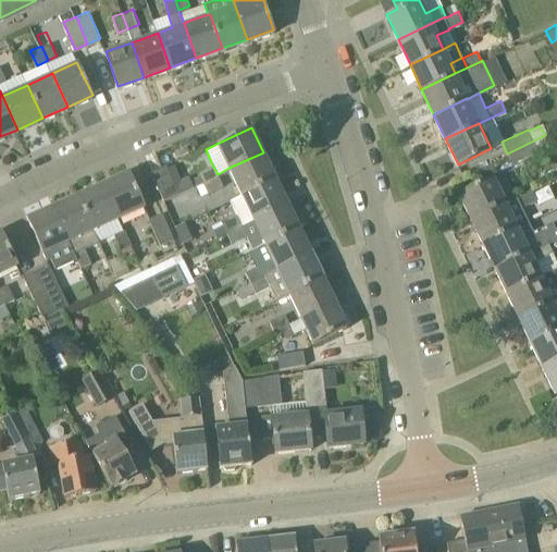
[(514,166),(547,149),(556,144),(556,143),(553,134),(546,137),(545,135),(507,154),(514,166)]
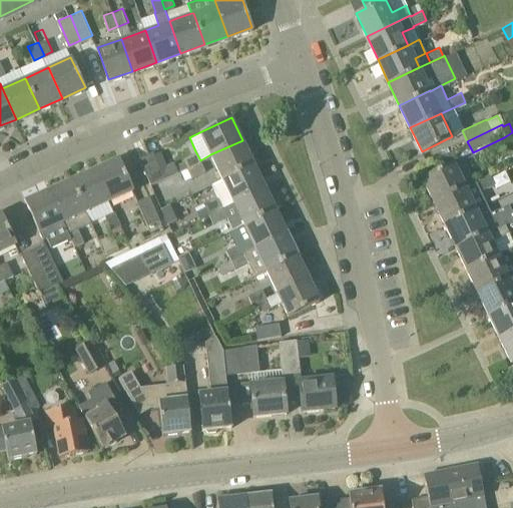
[(221,177),(253,162),(242,140),(210,154),(221,177)]
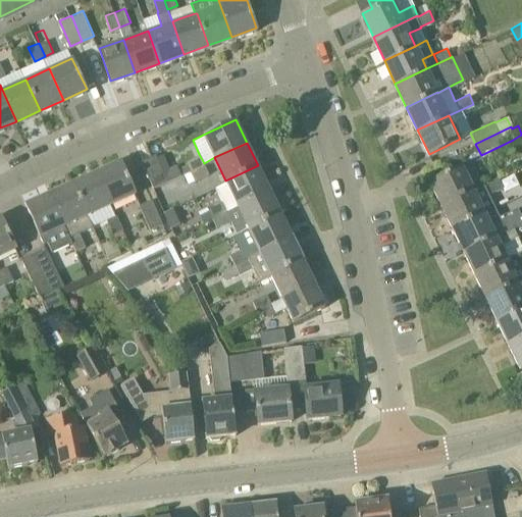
[(144,162),(143,162),(153,187),(166,181),(181,173),(177,164),(175,165),(174,163),(168,150),(156,157),(144,162)]
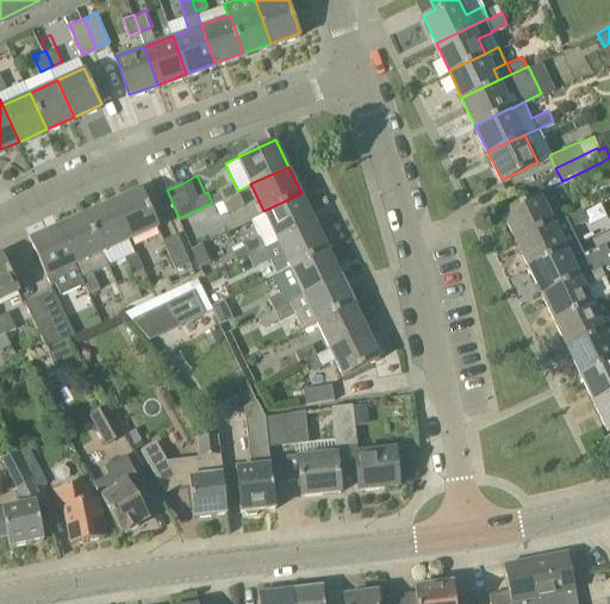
[(216,187),(221,198),(238,191),(232,180),(216,187)]
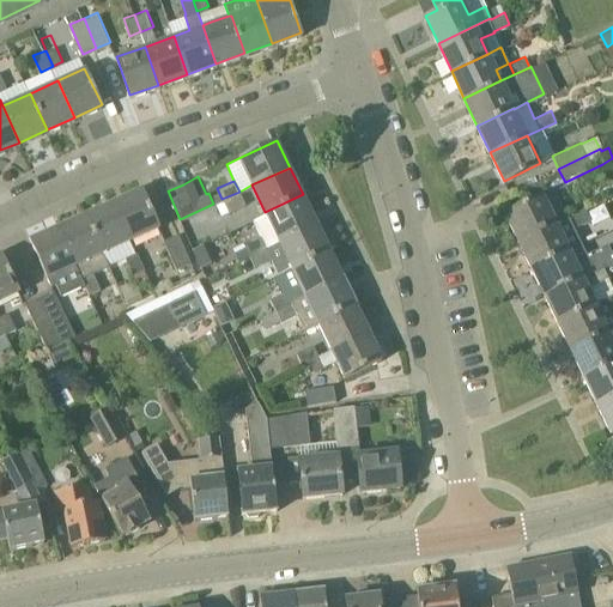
[(111,200),(129,238),(158,225),(141,187),(111,200)]
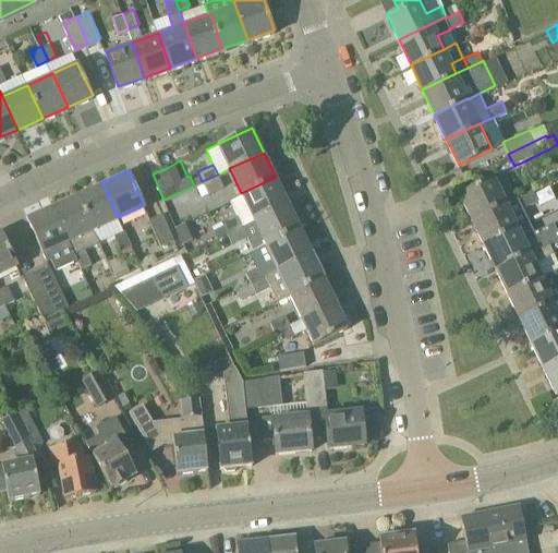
[(460,193),(472,218),(506,202),(506,203),(517,197),(505,171),(460,193)]
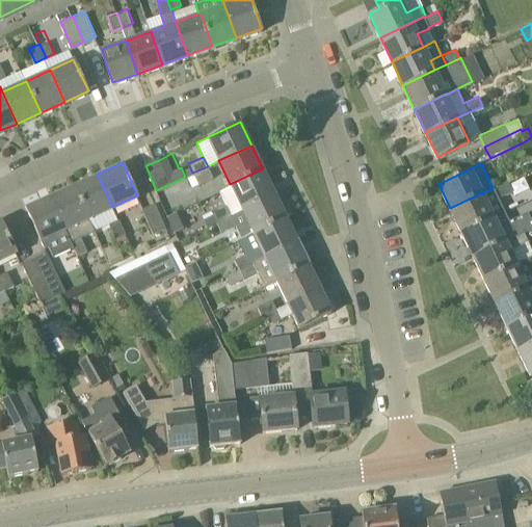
[(192,173),(196,182),(198,181),(200,182),(212,176),(208,166),(192,173)]
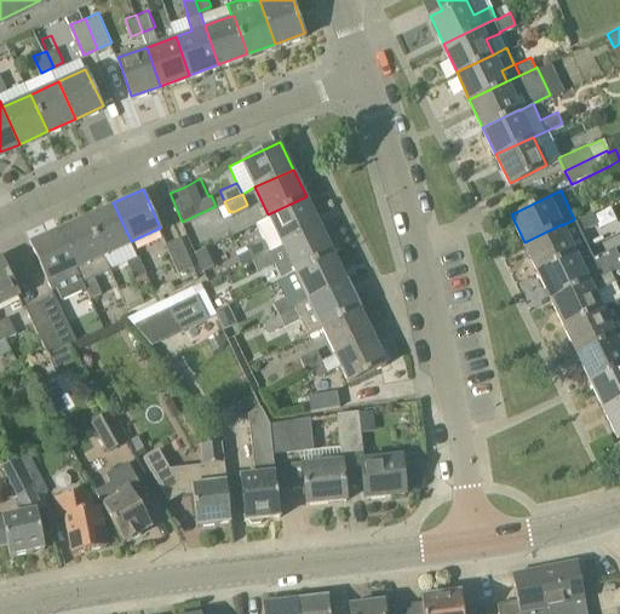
[(247,248),(251,257),(267,250),(270,248),(270,247),(281,241),(282,242),(320,224),(306,196),(268,214),(269,214),(257,221),(264,237),(246,247),(247,248)]
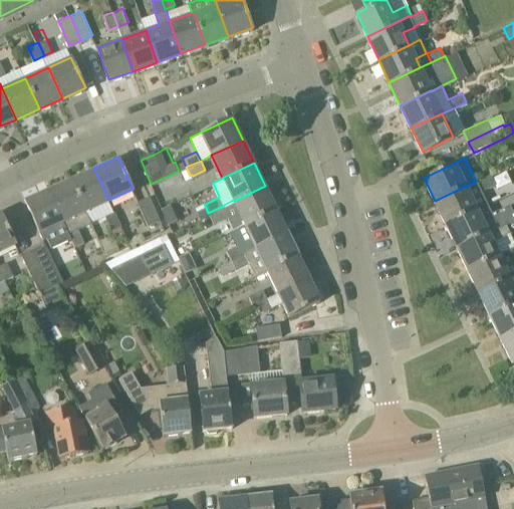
[(71,179),(85,210),(91,221),(105,215),(113,211),(108,200),(93,168),(71,179)]
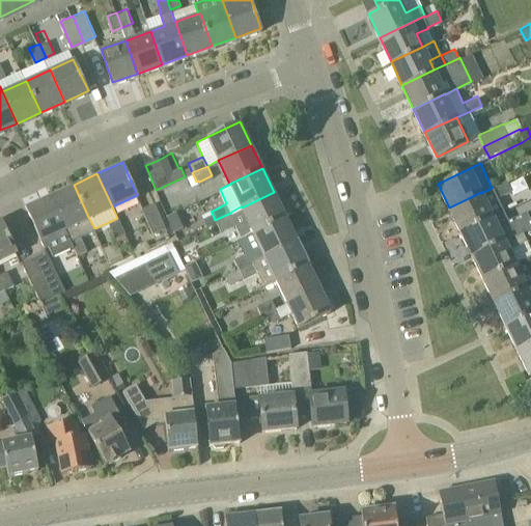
[(187,175),(191,185),(196,183),(196,182),(192,173),(187,175)]
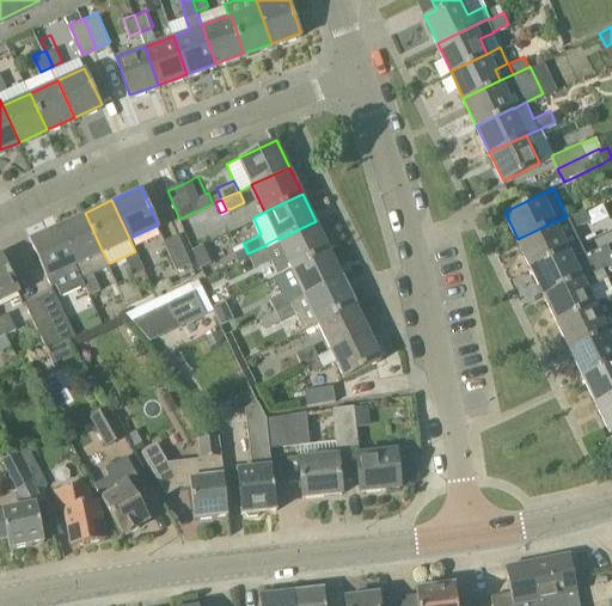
[(87,257),(102,250),(85,213),(56,225),(74,263),(77,262),(85,281),(89,292),(102,286),(95,270),(87,257)]
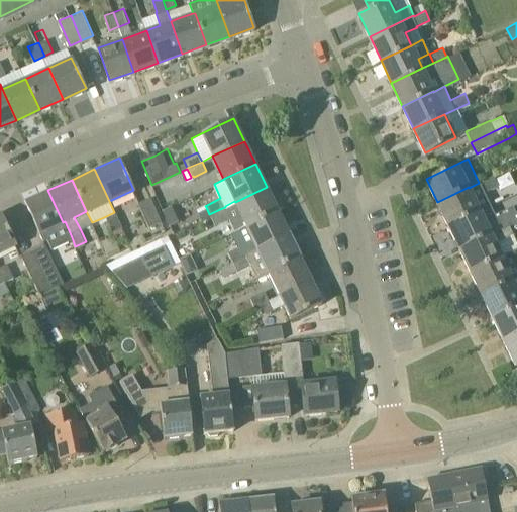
[(246,225),(278,210),(267,187),(235,202),(246,225)]
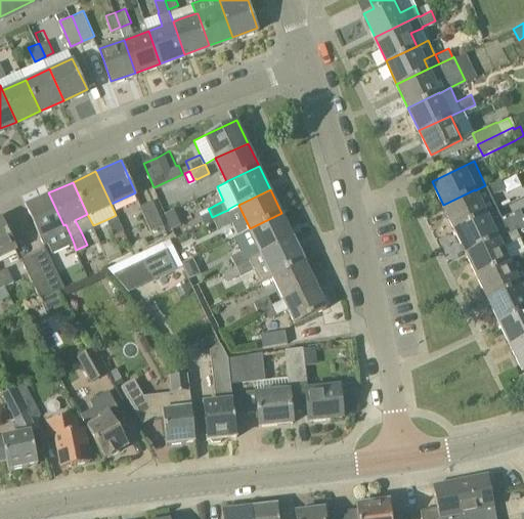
[(486,212),(475,190),(475,189),(443,205),(454,227),(486,212)]
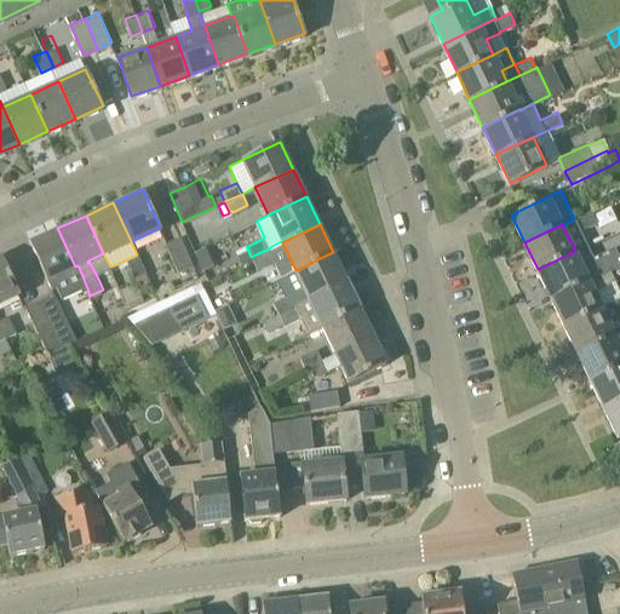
[(78,265),(75,267),(57,228),(30,240),(51,286),(56,283),(61,296),(86,285),(78,265)]
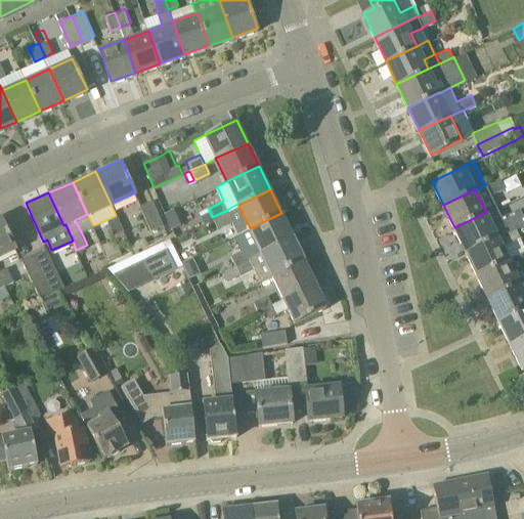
[(164,222),(153,199),(140,204),(151,227),(164,222)]
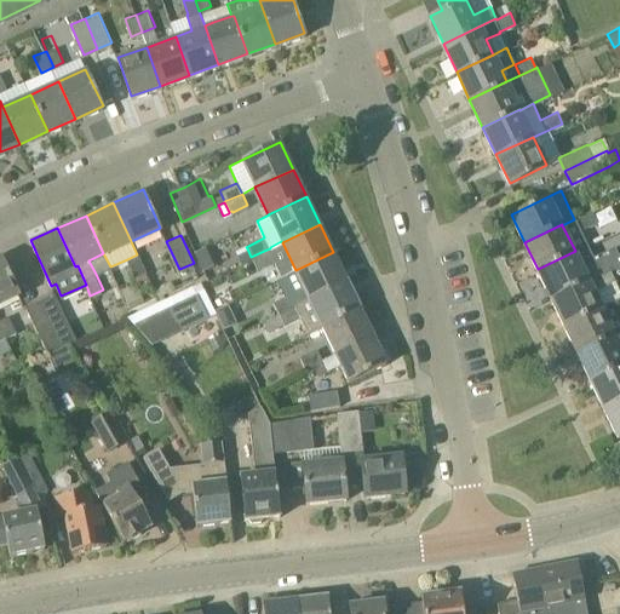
[(538,269),(551,297),(609,269),(619,262),(619,256),(614,245),(592,256),(587,245),(586,246),(575,251),(538,269)]
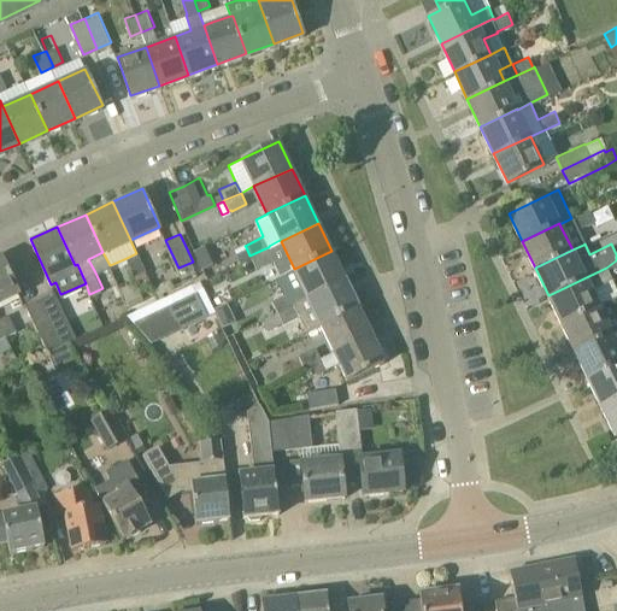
[(246,247),(235,252),(240,260),(250,256),(246,247)]
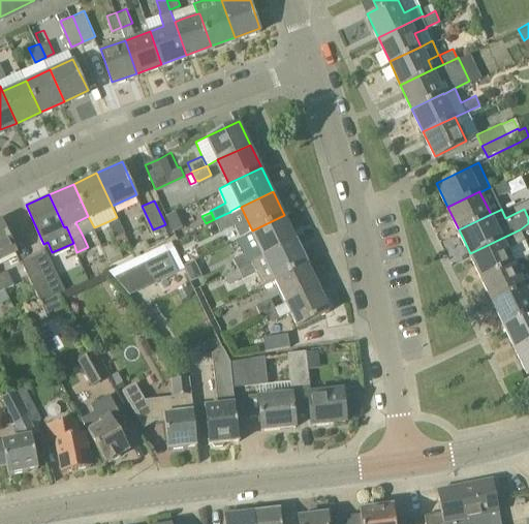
[(231,222),(227,213),(214,219),(219,228),(231,222)]
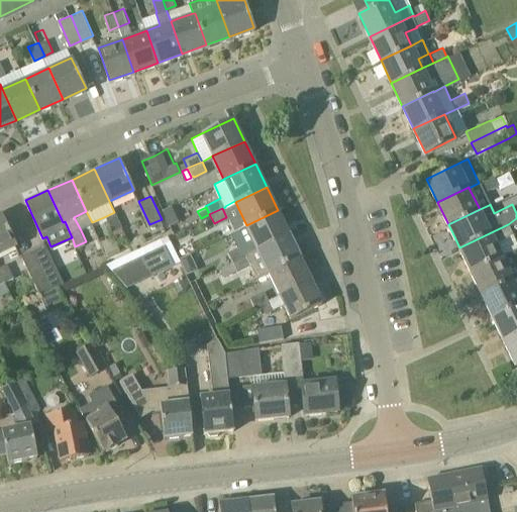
[(256,247),(288,232),(278,210),(246,225),(256,247)]
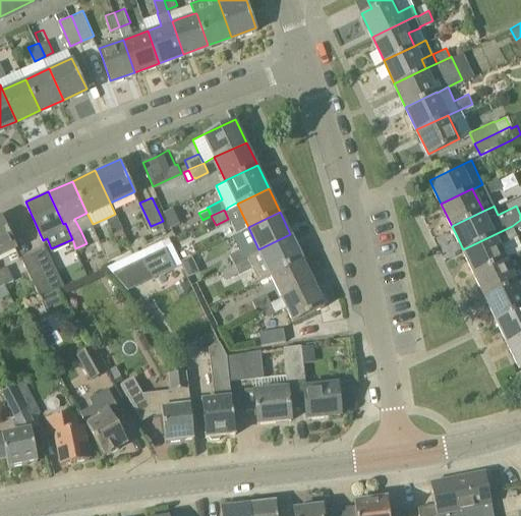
[(0,253),(15,246),(9,233),(0,215),(0,214),(0,253)]
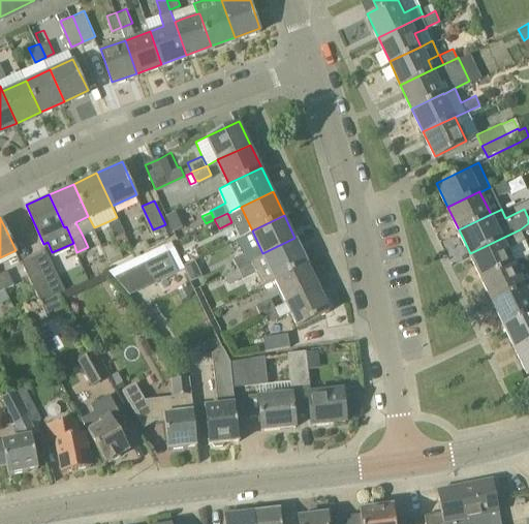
[(109,221),(115,235),(124,230),(118,217),(117,217),(109,221)]
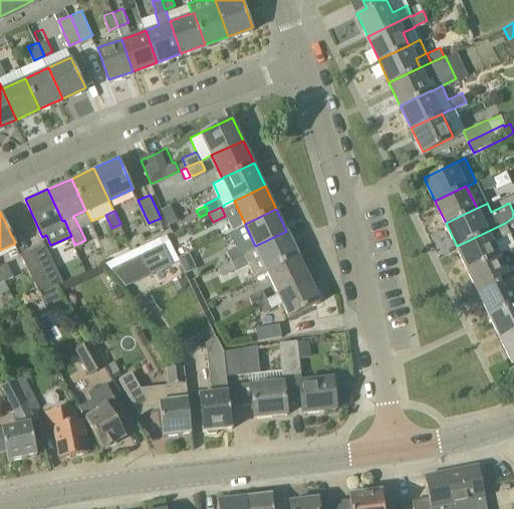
[(457,246),(468,269),(511,248),(510,247),(513,244),(513,240),(505,223),(457,246)]
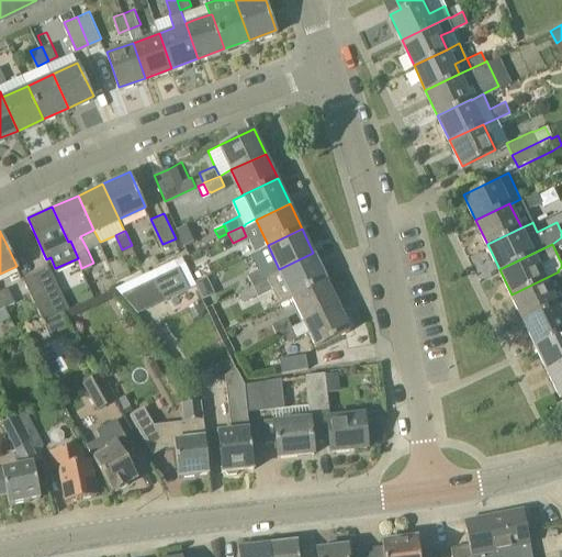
[(280,300),(292,294),(326,278),(313,253),(279,269),(280,269),(268,275),(254,281),(259,291),(273,285),(280,300)]
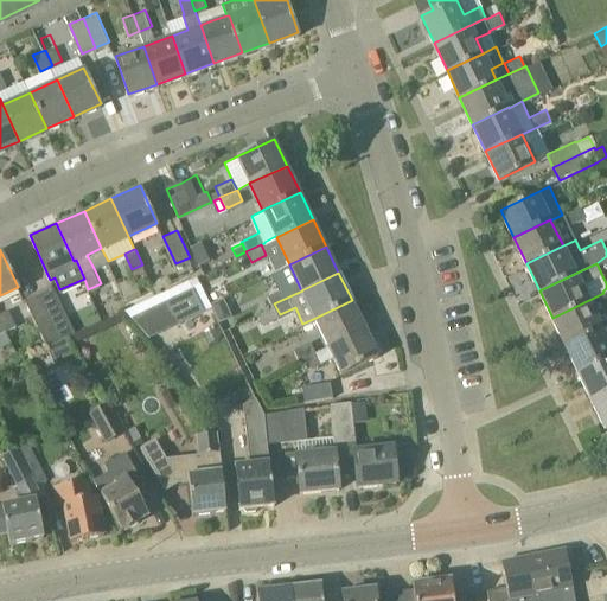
[(136,283),(125,279),(117,282),(126,300),(141,293),(136,283)]
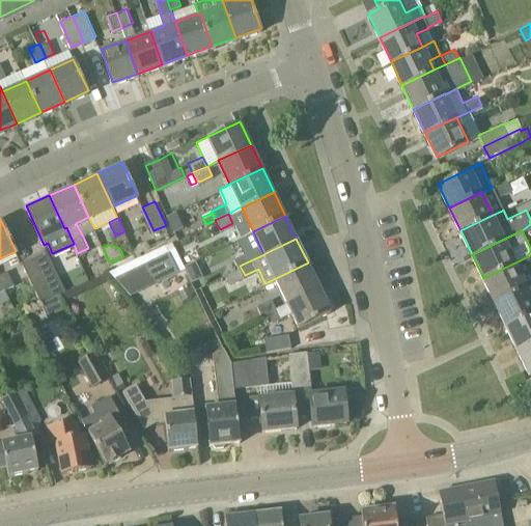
[(34,256),(53,296),(65,289),(47,250),(34,256)]
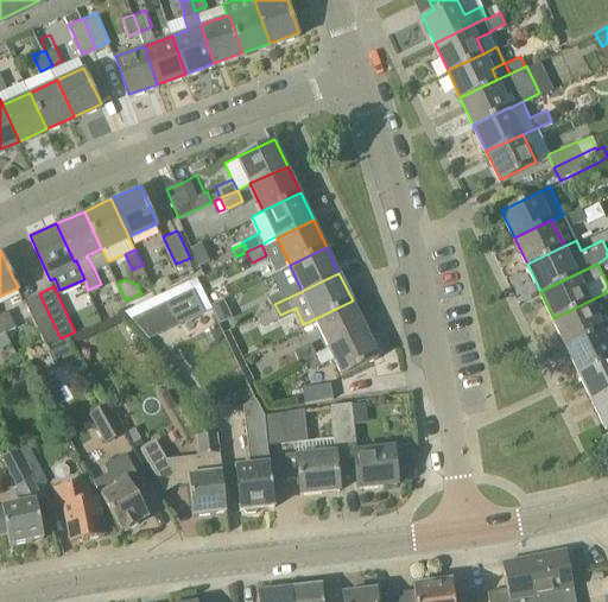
[(177,322),(204,310),(192,286),(166,298),(177,322)]
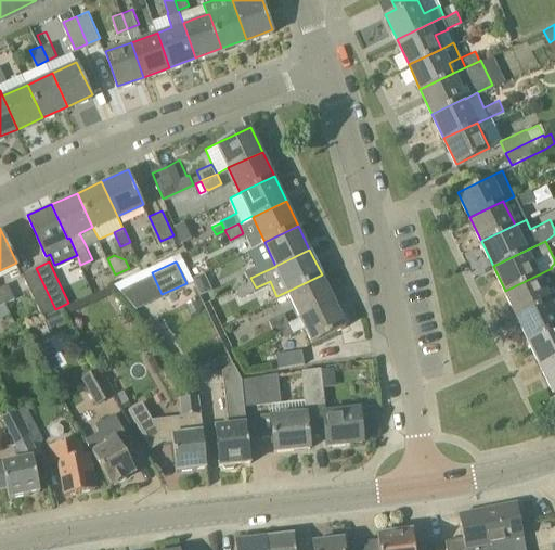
[(250,278),(265,271),(260,261),(246,268),(250,278)]
